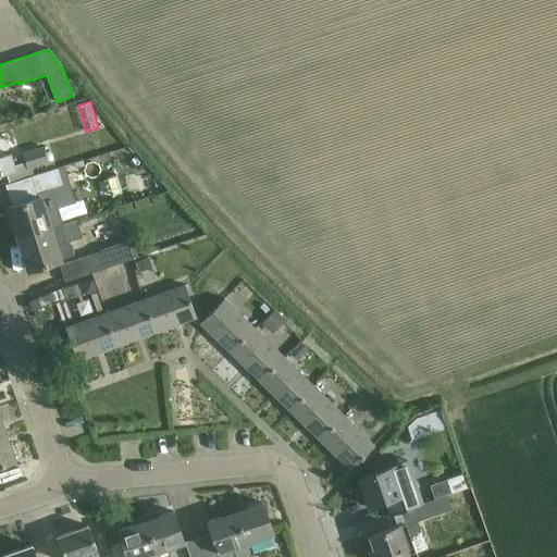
[(0,176),(7,174),(9,181),(35,173),(33,169),(49,163),(45,149),(24,156),(26,162),(15,166),(12,156),(0,159),(0,176)]
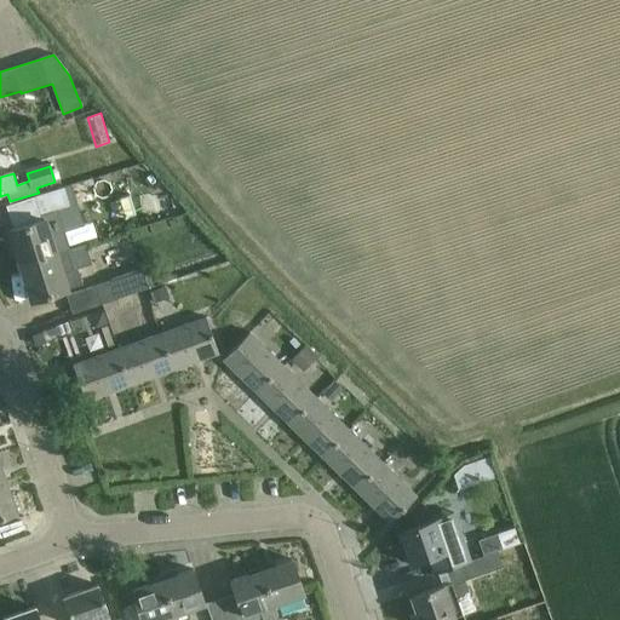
[(39,193),(10,201),(11,205),(6,207),(13,229),(7,230),(19,265),(70,248),(57,211),(68,207),(62,189),(40,196),(39,193)]
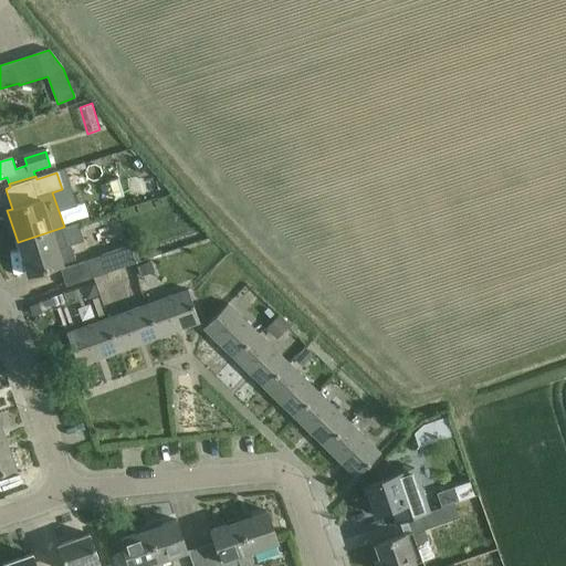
[(28,275),(62,264),(76,260),(71,244),(67,245),(62,229),(64,228),(64,227),(18,242),(28,275)]
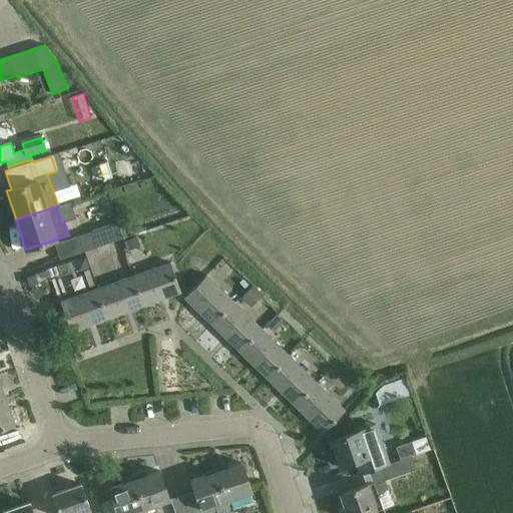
[(122,221),(93,231),(93,232),(98,247),(127,237),(122,221)]
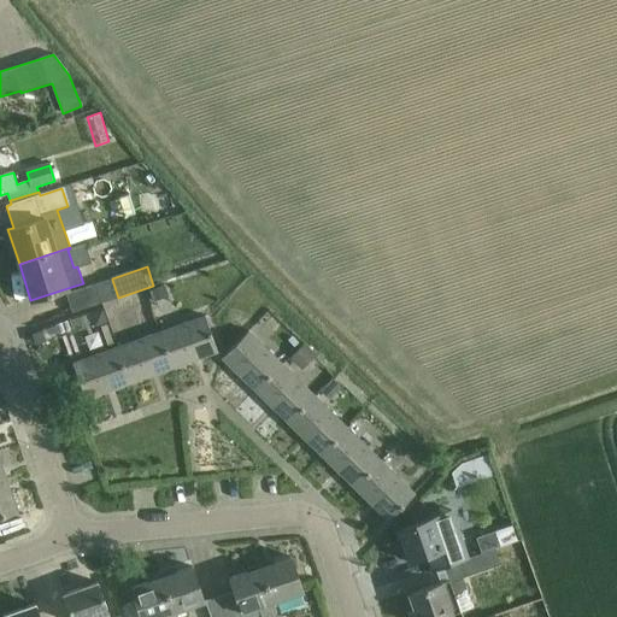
[(112,280),(94,286),(65,295),(71,313),(89,307),(89,309),(101,305),(100,304),(118,298),(112,280)]
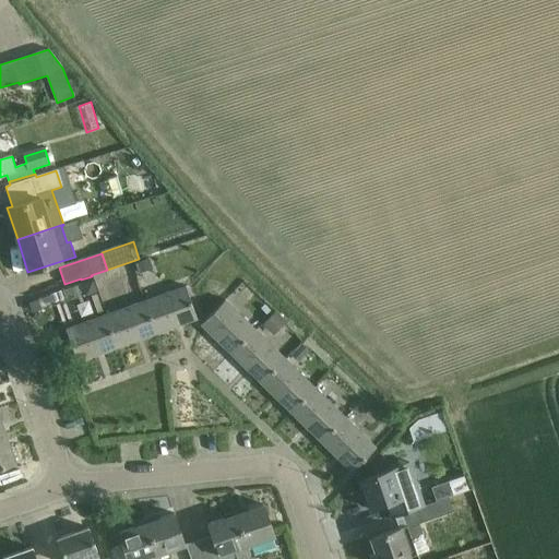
[(150,259),(135,263),(139,273),(153,269),(150,259)]
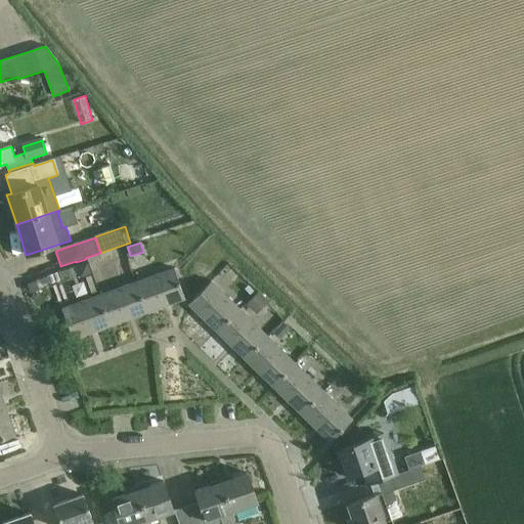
[(86,264),(76,267),(80,277),(89,273),(86,264)]
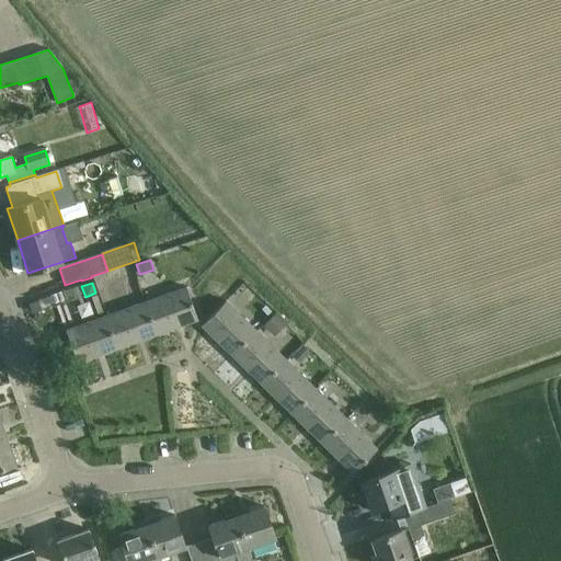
[(197,320),(191,299),(186,287),(146,301),(158,334),(197,320)]
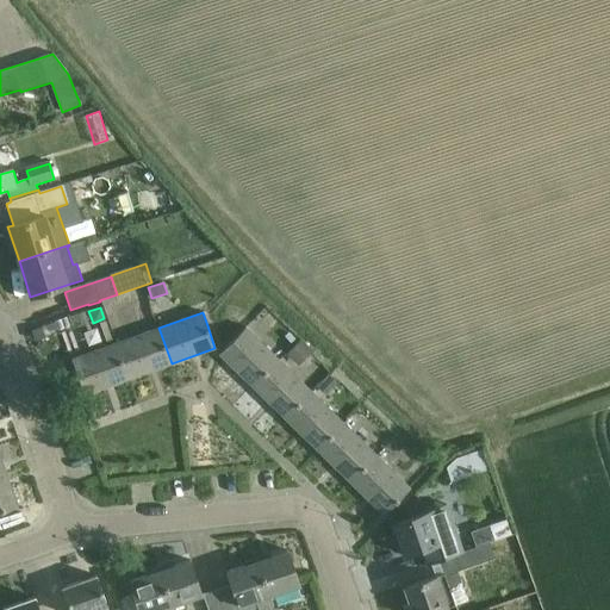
[(66,318),(55,322),(58,330),(69,327),(66,318)]
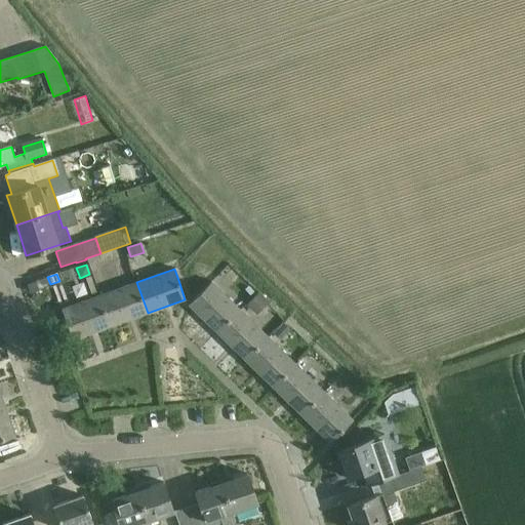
[(189,305),(217,332),(240,310),(211,281),(189,305)]
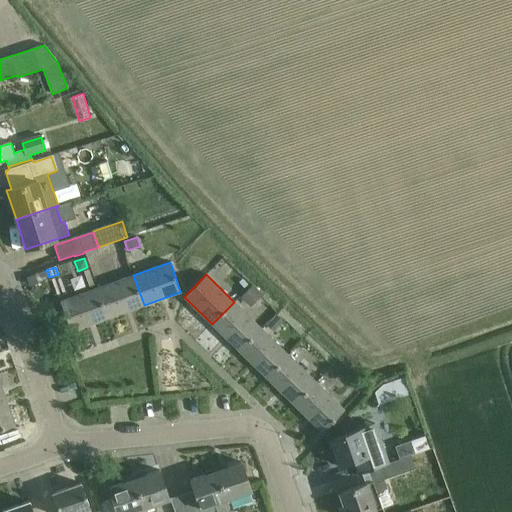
[(35,275),(26,278),(29,286),(37,283),(35,275)]
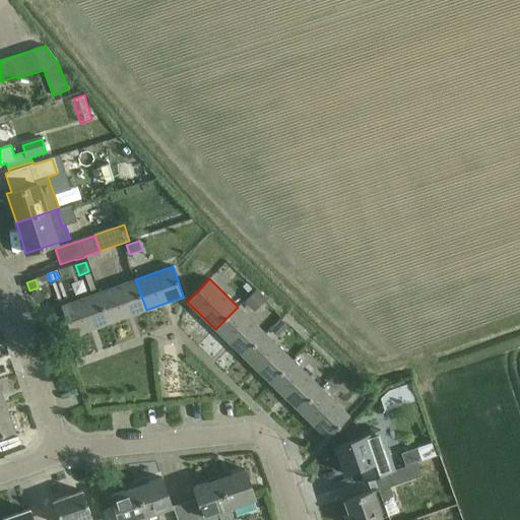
[(110,323),(146,310),(135,279),(99,293),(110,323)]
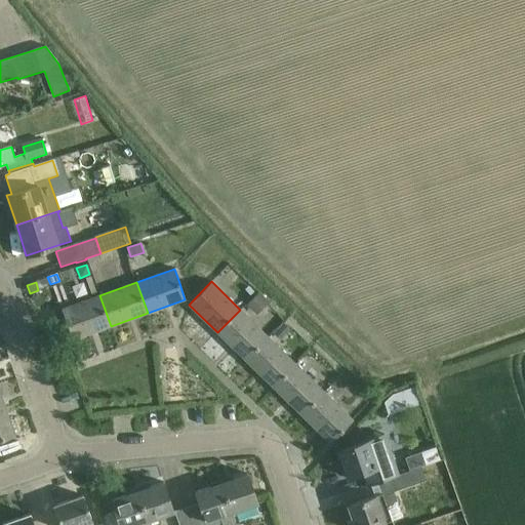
[(258,293),(249,303),(259,312),(269,303),(258,293)]
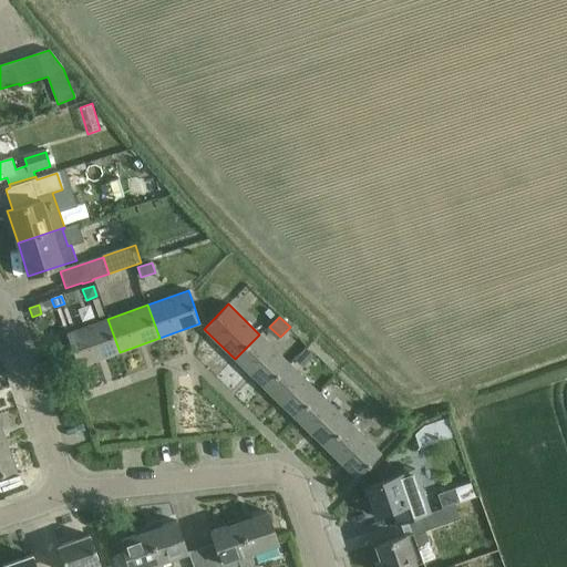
[(79,367),(120,352),(107,319),(68,333),(79,367)]
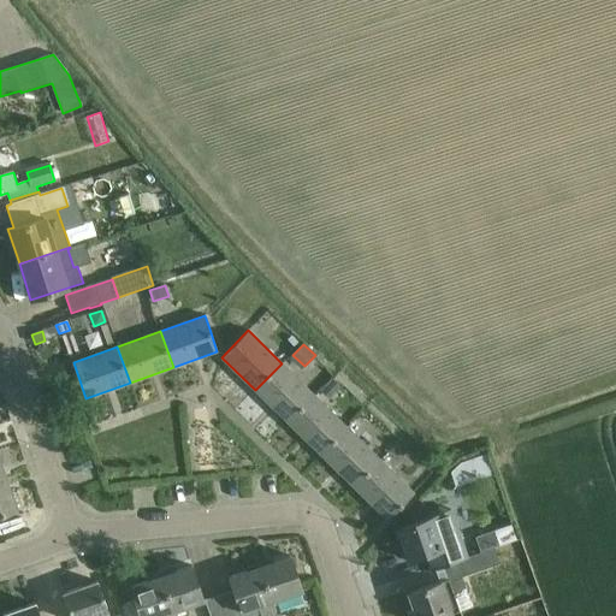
[(255,390),(288,422),(314,395),(282,363),(255,390)]
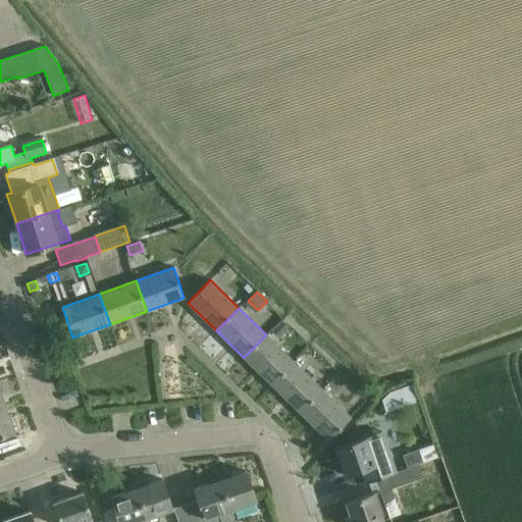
[(244,358),(272,384),(295,362),(266,334),(244,358)]
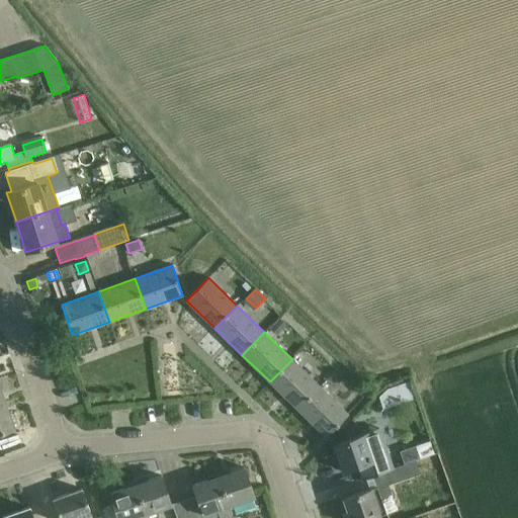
[(77,350),(73,352),(76,359),(80,358),(83,357),(80,349),(77,350)]
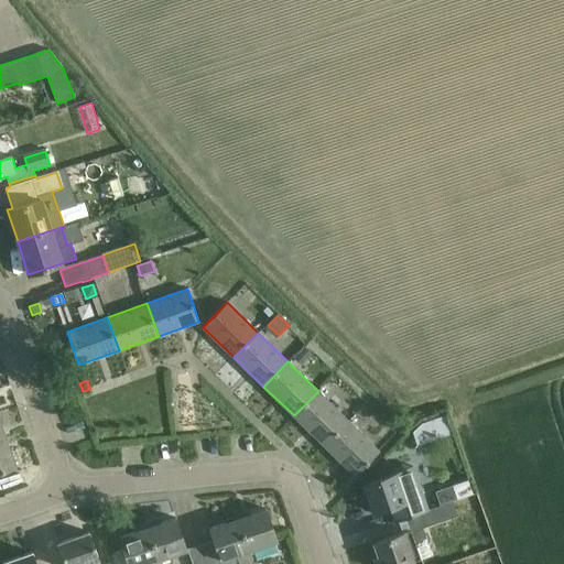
[(294,415),(324,445),(348,420),(318,391),(294,415)]
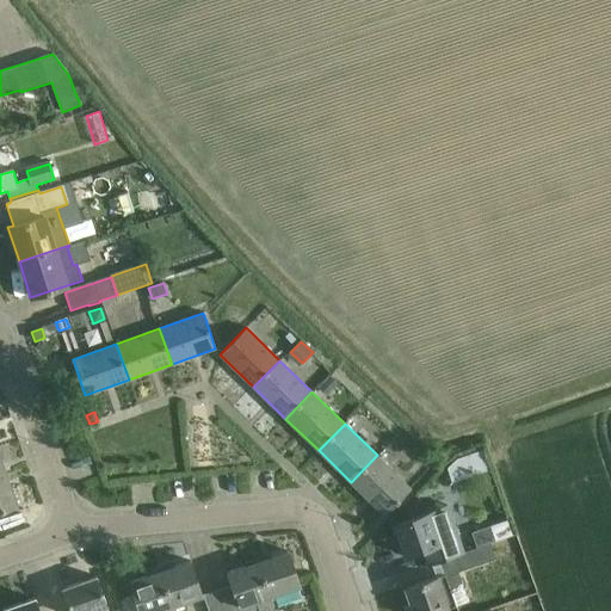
[(458,458),(449,467),(452,481),(488,469),(482,450),(458,458)]
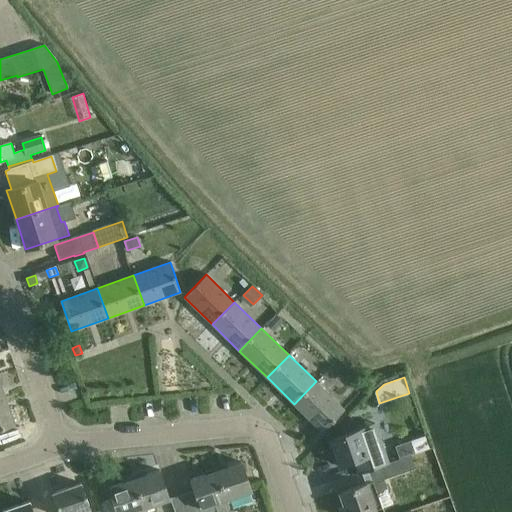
[(322,431),(336,417),(344,409),(316,381),(294,404),(322,431)]
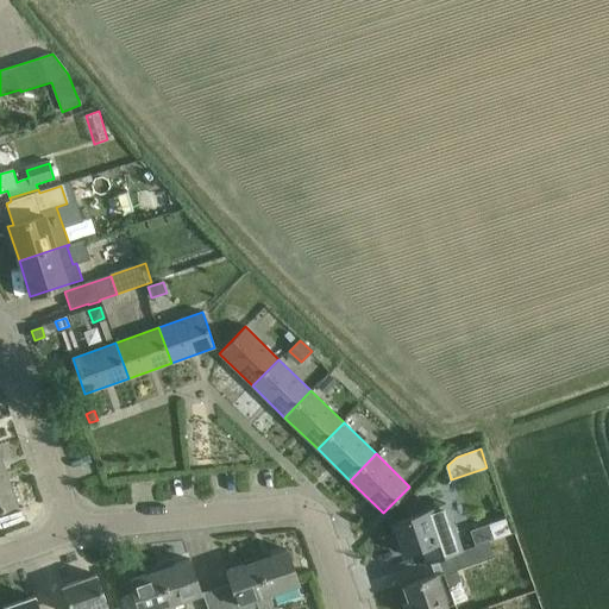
[(0,476),(0,508),(17,503),(6,475),(0,476)]
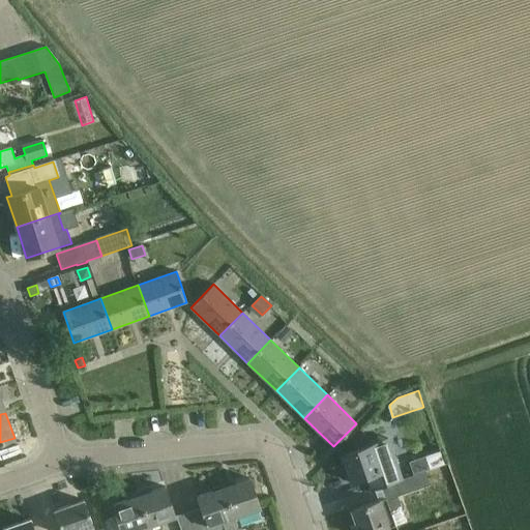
[(375,486),(394,479),(402,476),(393,454),(378,460),(373,444),(342,455),(351,481),(371,475),(375,486)]
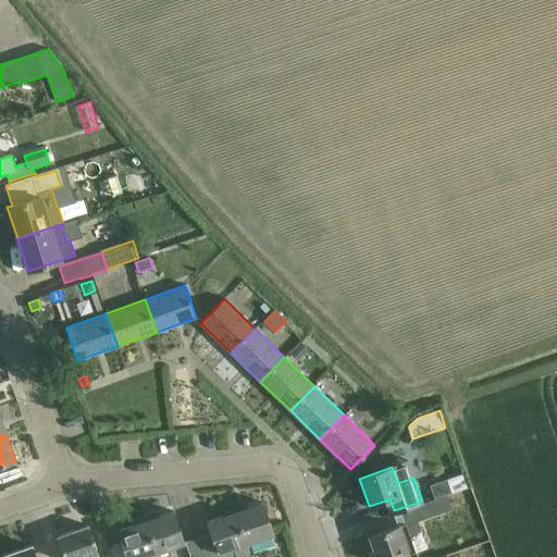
[(421,520),(453,509),(447,495),(416,507),(421,520)]
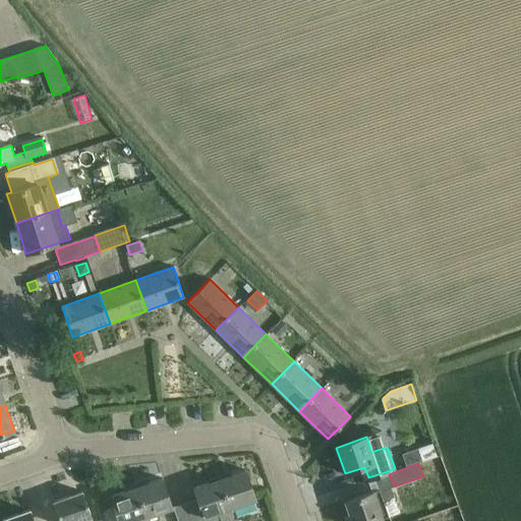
[(244,470),(220,479),(230,508),(254,500),(244,470)]
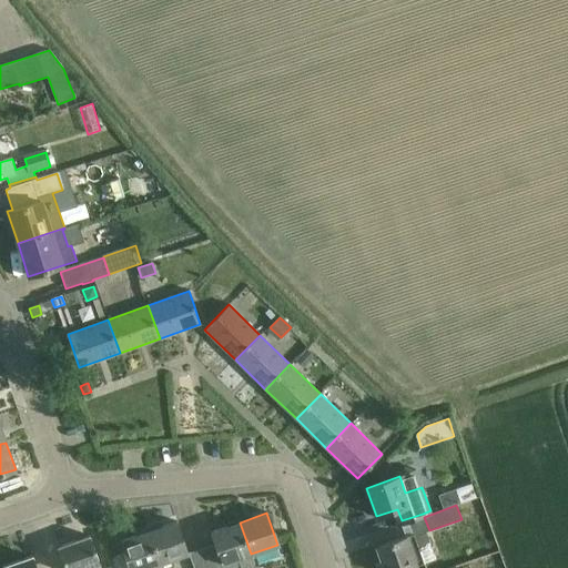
[(160,563),(161,567),(173,567),(174,566),(172,559),(188,554),(176,521),(149,531),(160,563)]
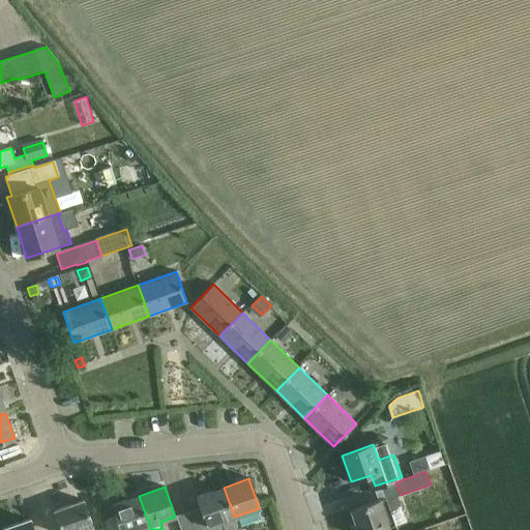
[(233,518),(234,517),(224,488),(197,497),(202,513),(192,518),(195,529),(206,529),(206,527),(223,521),(225,529),(237,529),(238,529),(233,518)]
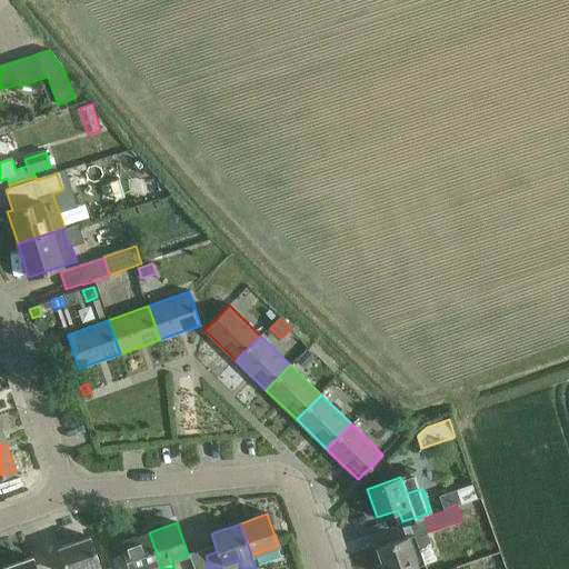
[(382,568),(407,568),(423,563),(420,552),(431,548),(426,530),(376,548),(382,568)]
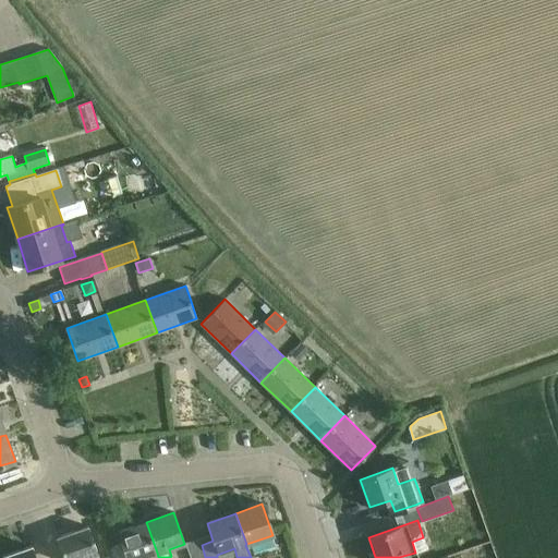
[(119,532),(125,553),(128,557),(158,557),(157,553),(146,522),(119,532)]
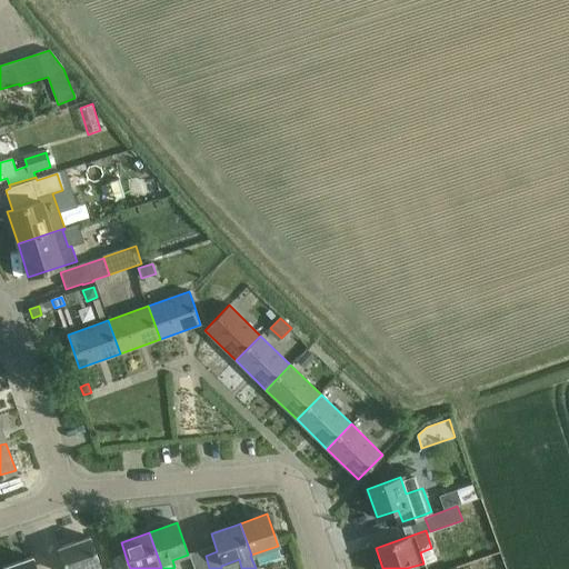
[(100,568),(89,537),(59,548),(66,568),(100,568)]
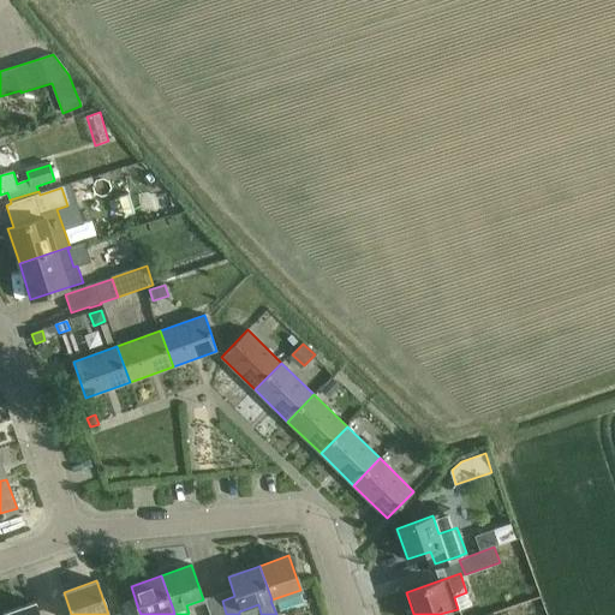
[(207,607),(209,614),(226,614),(222,601),(207,607)]
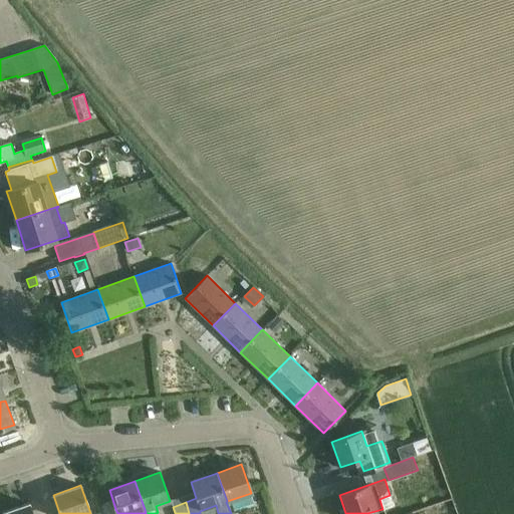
[(448,513),(456,513),(453,502),(437,506),(439,513),(448,511),(448,513)]
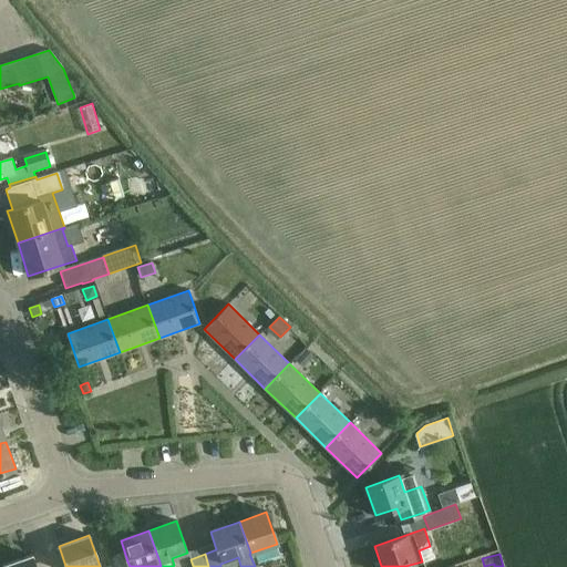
[(33,566),(30,555),(1,565),(1,566),(33,566)]
